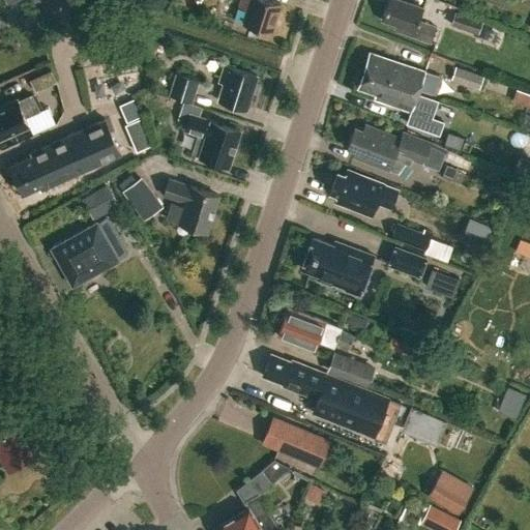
[(243,24),(270,32),(280,1),(275,0),(240,0),(238,7),(247,10),(243,24)]
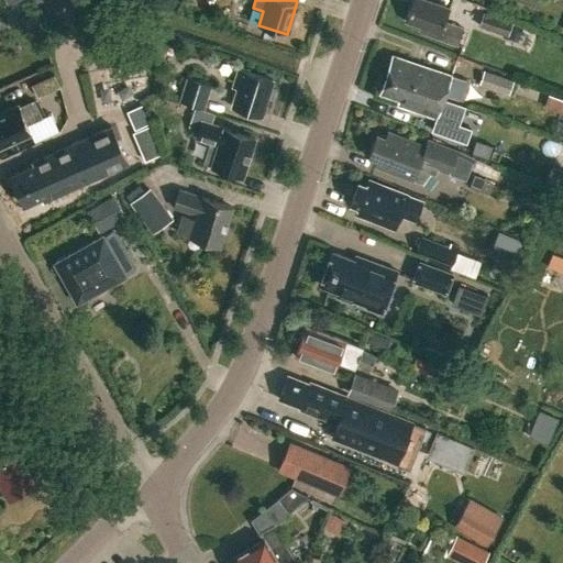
[(423,29),(421,33),(460,46),(465,31),(446,24),(451,10),(422,0),(414,0),(406,23),(423,29)]
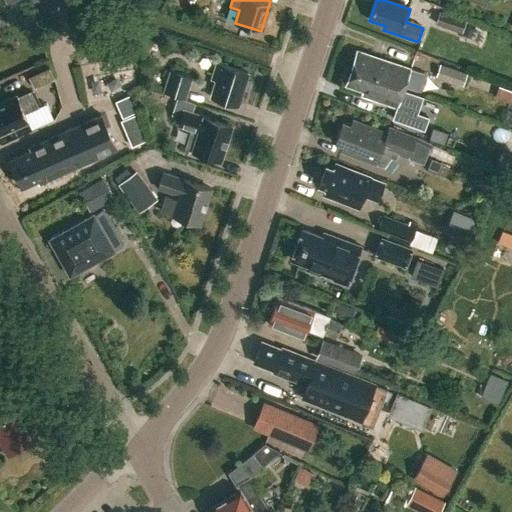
[(434,24),(461,34),(466,20),(439,10),(434,24)]
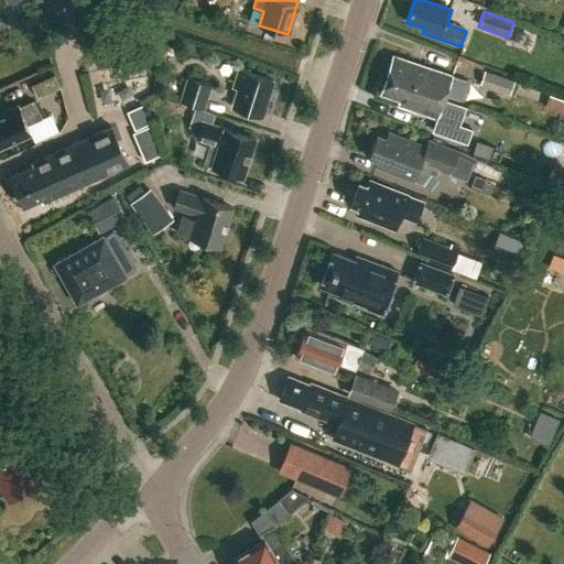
[(396,56),(390,74),(427,87),(424,91),(446,99),(447,96),(461,100),(467,80),(454,75),(396,56)]
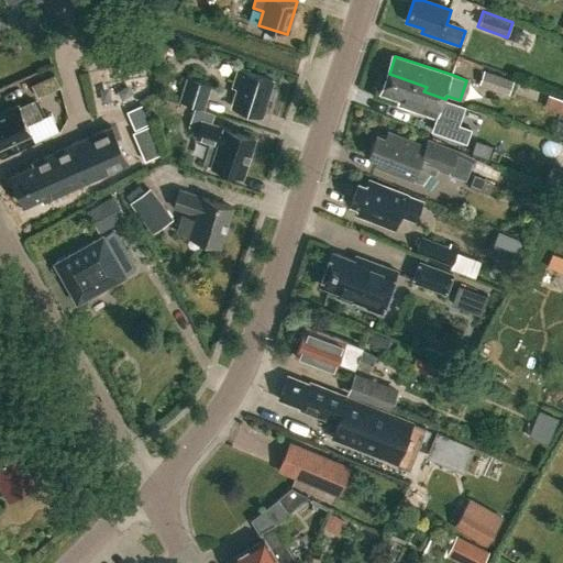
[(508,94),(514,78),(483,68),(477,83),(508,94)]
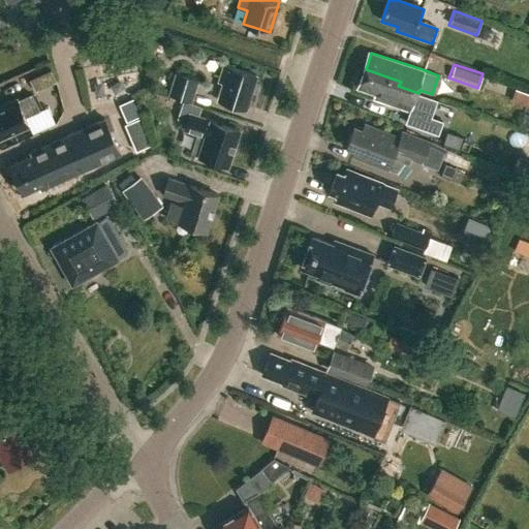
[(223,65),(219,76),(224,79),(217,99),(245,107),(255,74),(223,65)]
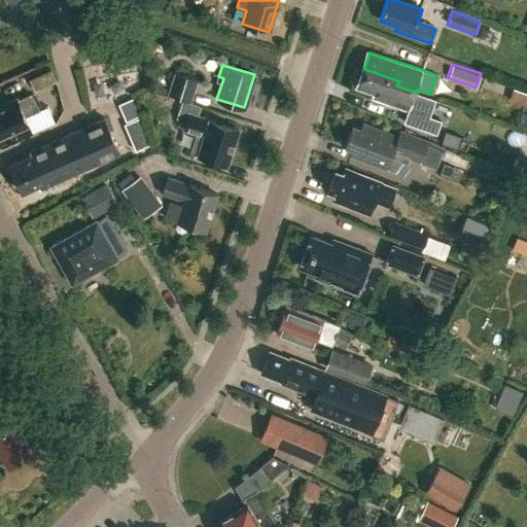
[(48,66),(28,75),(36,92),(56,82),(48,66)]
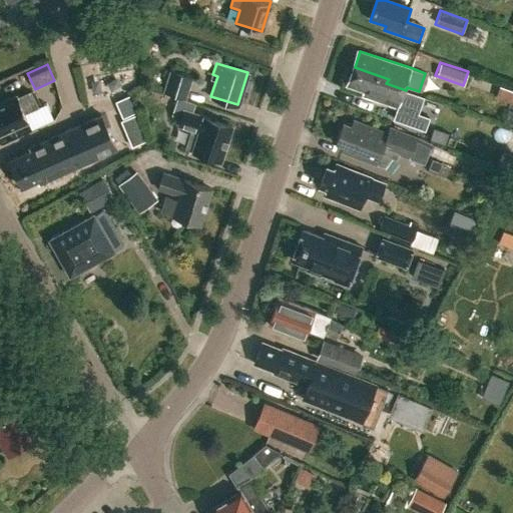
[(355,67),(349,86),(365,91),(366,91),(364,96),(400,108),(396,120),(428,130),(431,118),(419,114),(426,96),(406,90),(386,83),(389,79),(355,67)]
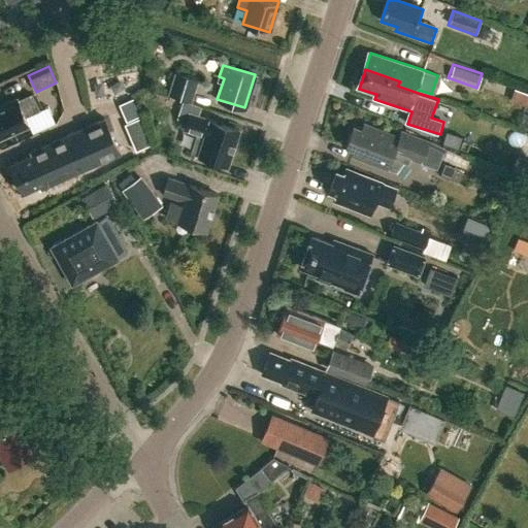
[(172,71),(165,93),(188,101),(195,78),(172,71)]
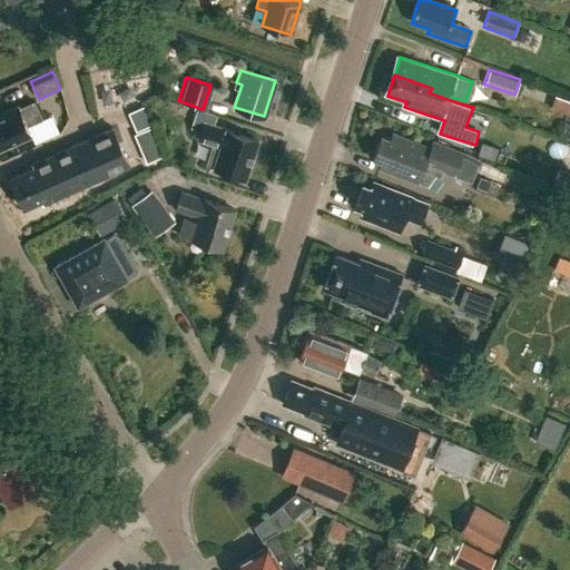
[(228,109),(233,94),(218,89),(213,104),(228,109)]
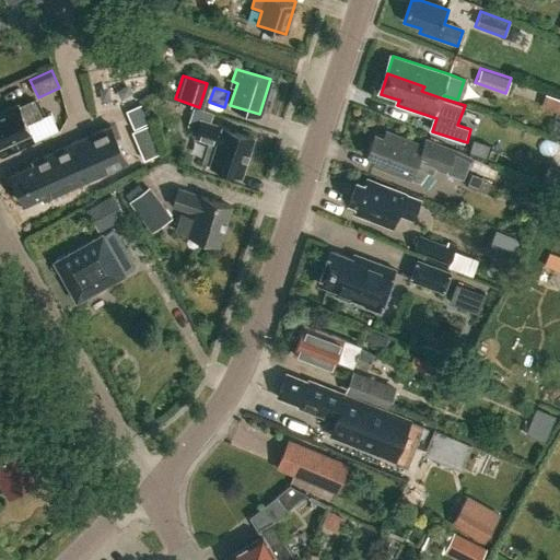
[(559,96),(545,91),(539,104),(559,112),(559,96)]
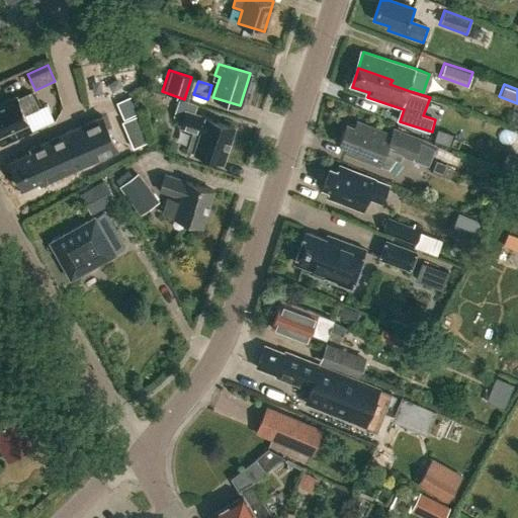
[(16,98),(0,104),(0,136),(27,123),(28,123),(32,132),(55,121),(47,104),(38,108),(31,92),(17,98),(17,97),(16,98)]
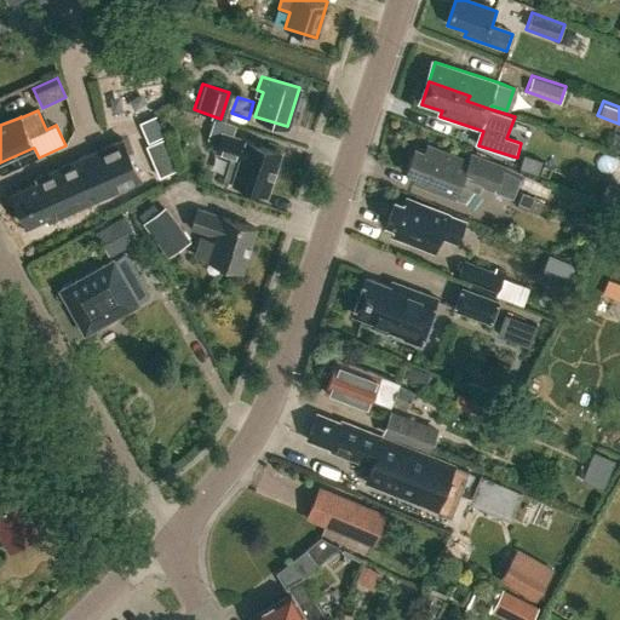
[(139,121),(147,141),(164,133),(155,114),(139,121)]
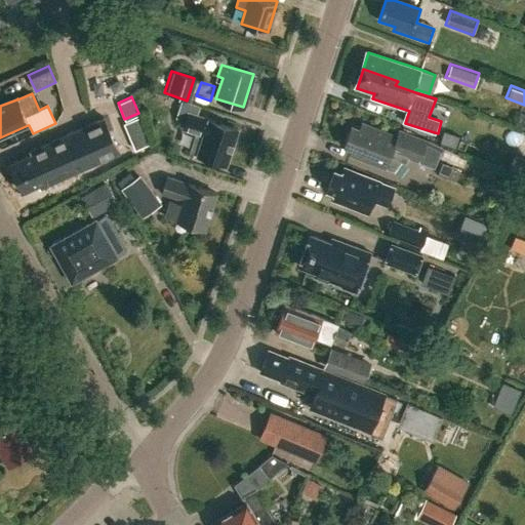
[(182,101),(175,119),(186,122),(184,128),(196,132),(190,152),(226,163),(237,129),(209,120),(209,119),(197,115),(200,107),(182,101)]
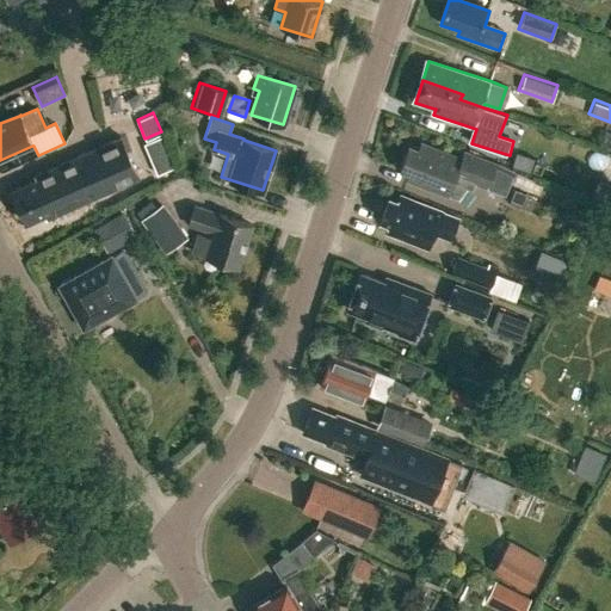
[(610,131),(604,129),(599,143),(610,148),(610,131)]
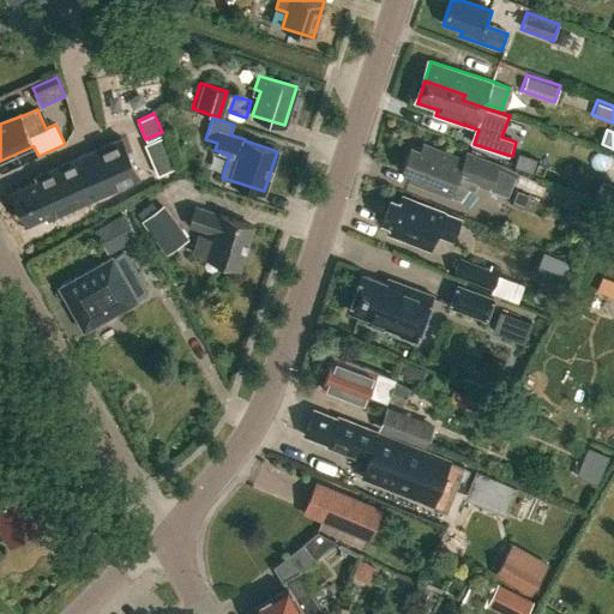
[(144,143),(157,174),(174,167),(161,136),(144,143)]
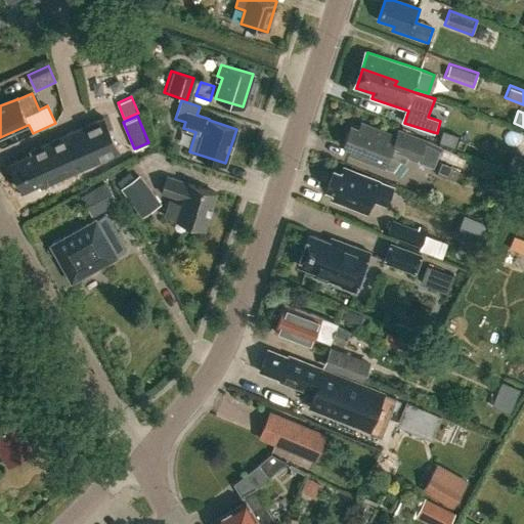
[(119,153),(103,118),(29,151),(31,155),(8,165),(20,191),(37,184),(39,188),(119,153)]
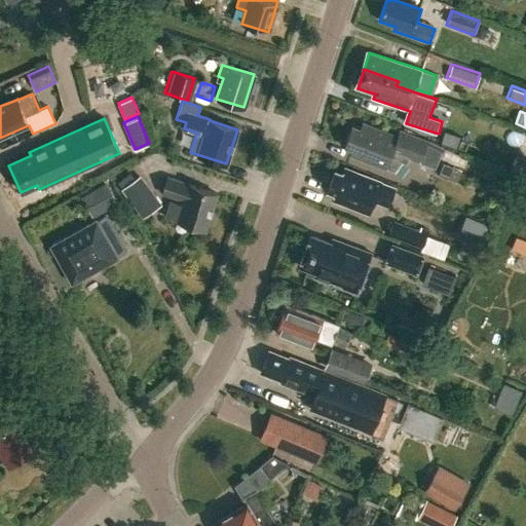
[(351,155),(386,170),(386,168),(395,172),(404,164),(408,165),(410,161),(421,165),(429,143),(400,132),(397,139),(363,125),(361,130),(352,127),(345,147),(353,149),(351,155)]
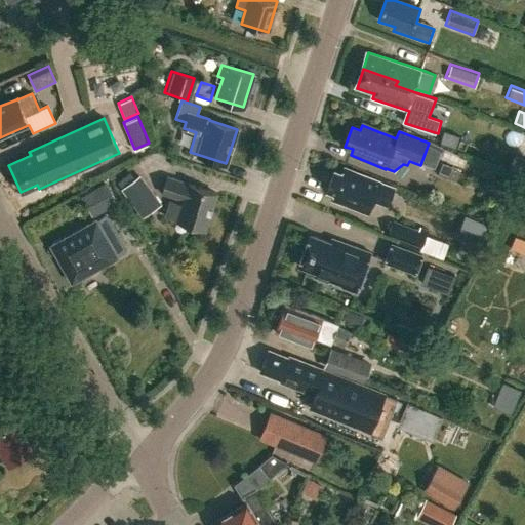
[(442,161),(438,170),(447,174),(451,165),(442,161)]
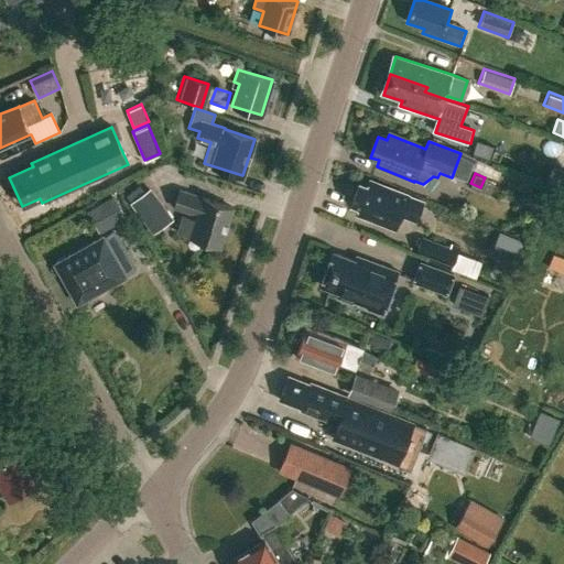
[(423,204),(370,184),(368,188),(359,185),(353,205),(361,208),(359,215),(396,229),(400,218),(415,224),(423,204)]
